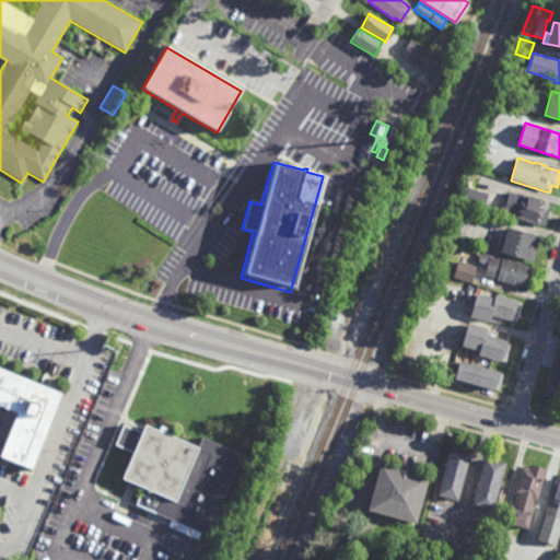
[(482,209),(461,202),(465,187),(487,194),(482,209)]
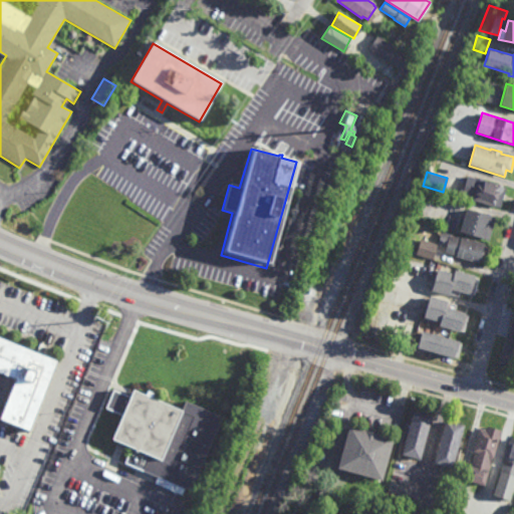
[(477,180),(478,180),(500,186),(499,187),(506,189),(504,194),(500,206),(494,204),(493,207),(472,201),(473,200),(462,197),(468,177),(477,180)]
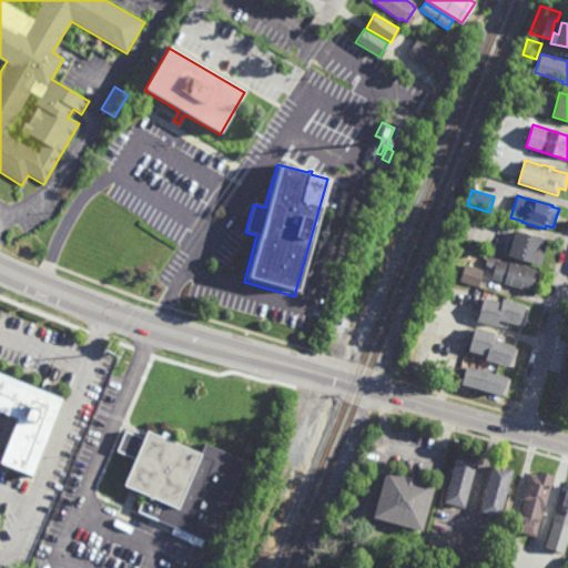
[(538,267),(506,259),(514,232),(546,241),(538,267)]
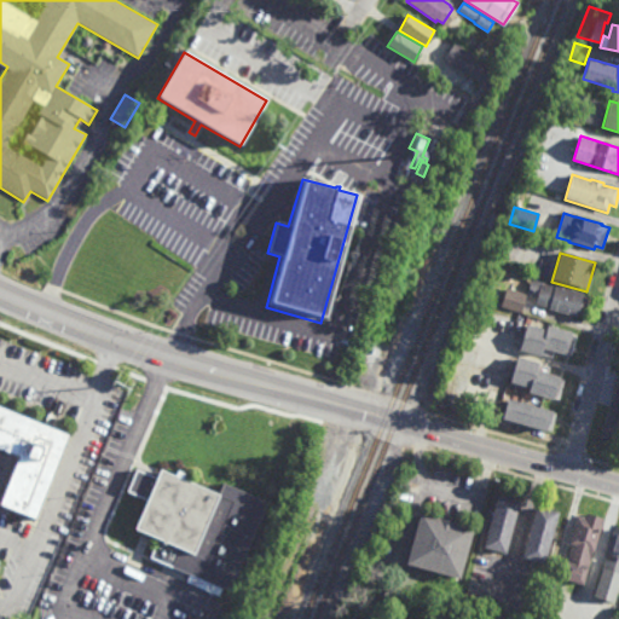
[(554,288),(554,287),(583,294),(582,298),(588,299),(583,317),(578,314),(577,318),(548,311),(549,310),(536,306),(541,284),(554,288)]
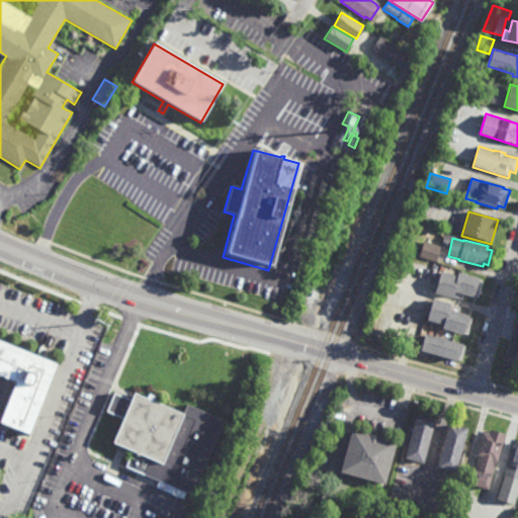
[(436,263),(418,258),(419,256),(416,256),(418,247),(421,248),(423,241),(440,246),(436,263)]
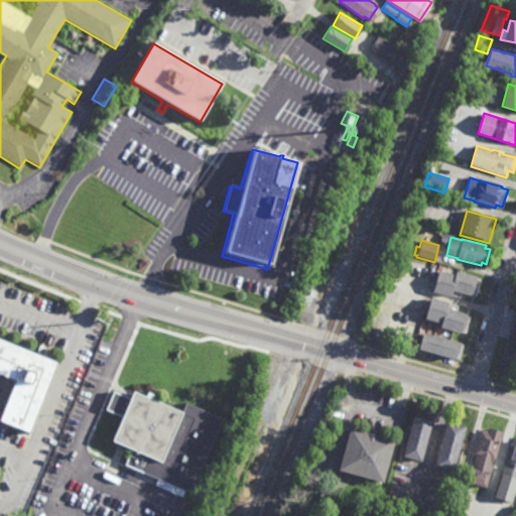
[(455,276),(456,273),(477,278),(471,298),(453,292),(450,298),(432,293),(438,272),(455,276)]
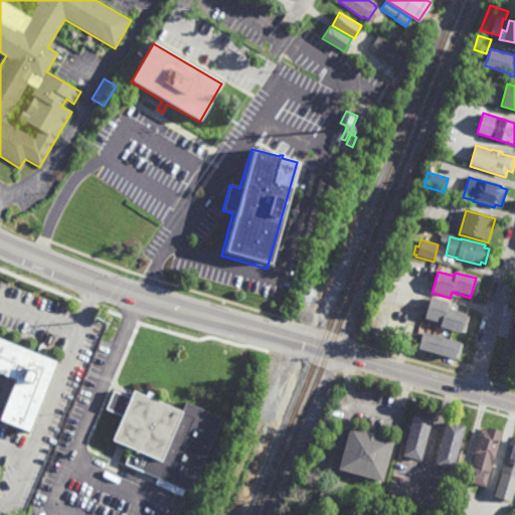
[(460,335),(440,329),(441,325),(423,320),(430,299),(447,304),(446,310),(466,316),(460,335)]
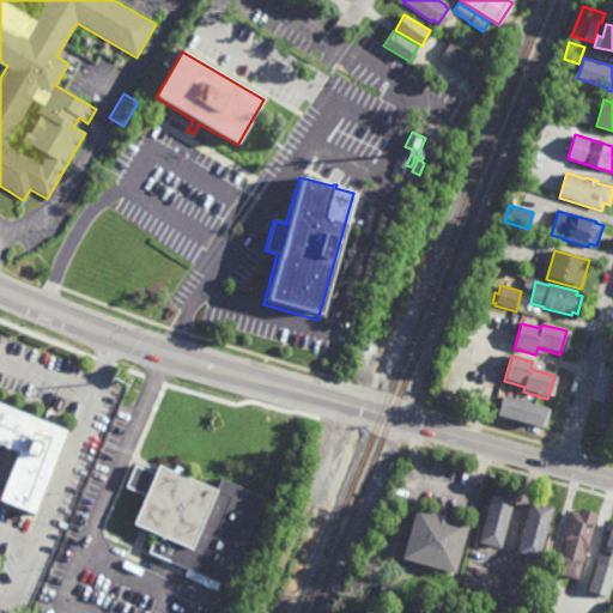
[(612,444),(593,438),(594,432),(593,432),(608,376),(612,377),(612,444)]
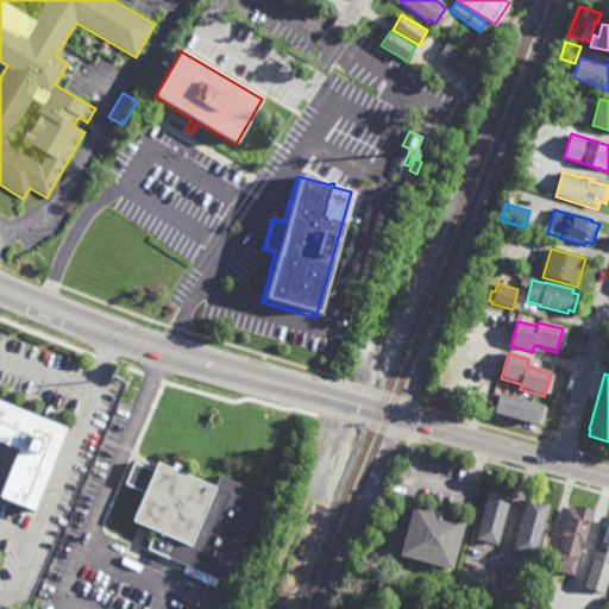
[(537,428),(494,415),(500,395),(542,408),(537,428)]
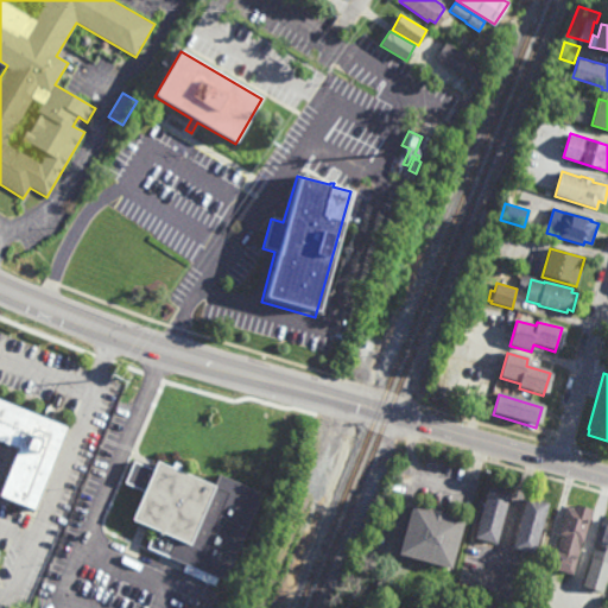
[(0,400),(50,420),(59,398),(63,400),(54,423),(68,429),(35,513),(20,508),(16,520),(5,515),(10,504),(0,499),(0,493),(18,451),(0,444),(0,400)]
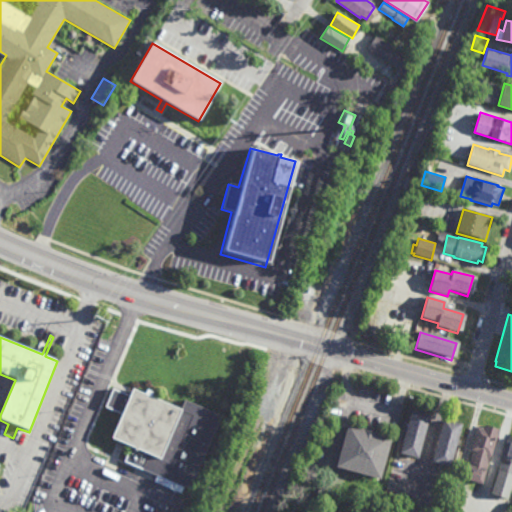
[(123,462),(131,444),(112,436),(121,413),(105,406),(112,387),(129,394),(132,386),(182,407),(185,400),(222,415),(190,490),(123,462)]
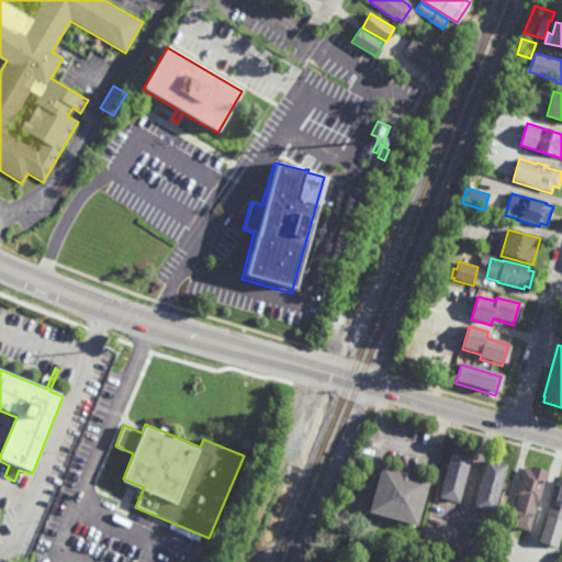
[(458,499),(438,494),(450,445),(470,450),(458,499)]
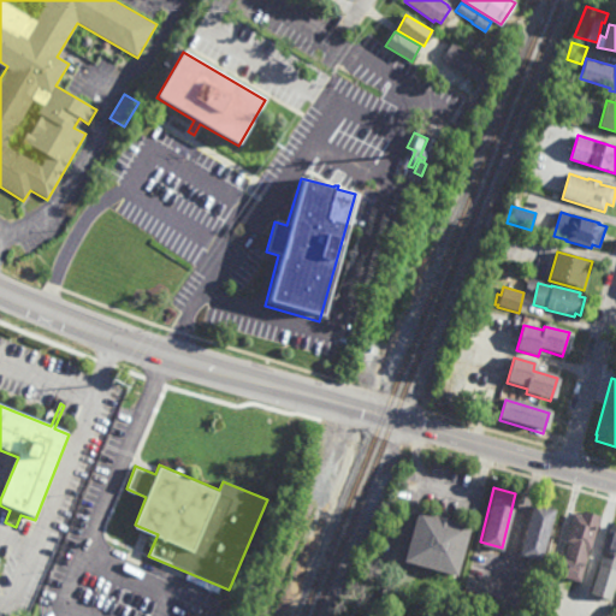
[(540,558),(519,552),(533,499),(555,507),(540,558)]
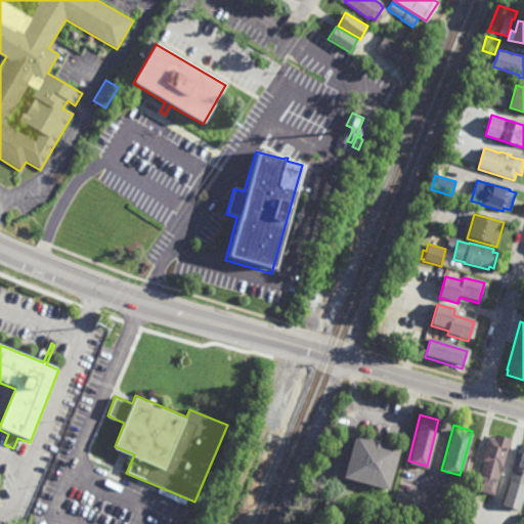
[(367,432),(382,435),(399,440),(388,484),(342,473),(353,429),(367,432)]
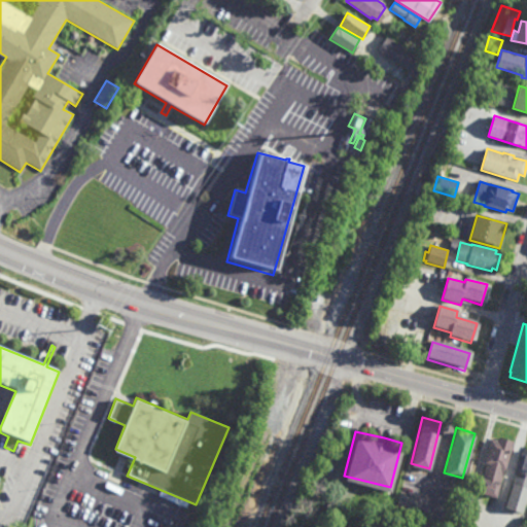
[(505,466),(504,465),(496,495),(478,490),(486,461),(484,460),(491,436),(497,438),(499,434),(514,438),(505,466)]
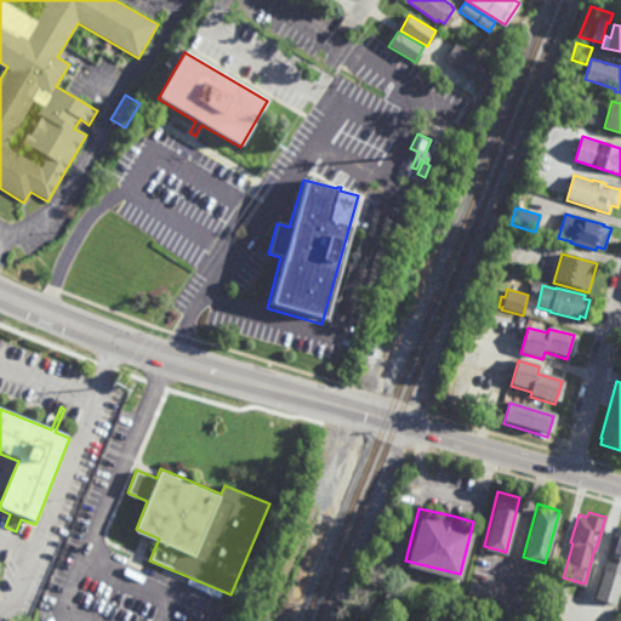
[(620,587),(616,603),(594,596),(607,557),(613,559),(614,556),(608,553),(616,527),(620,527),(620,587)]
